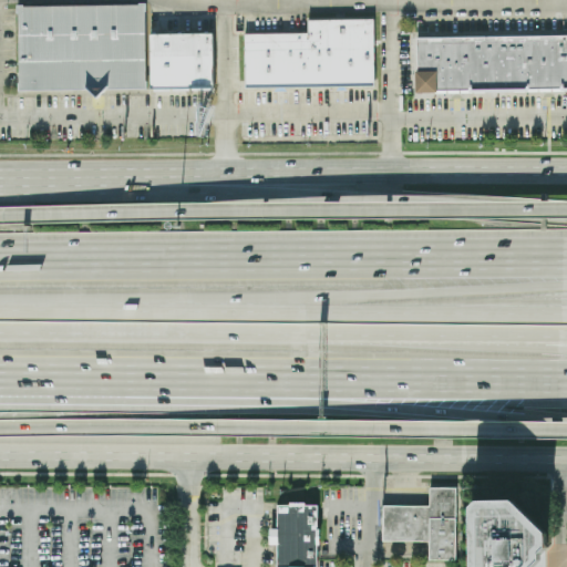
[(18,90),(19,6),(146,6),(145,90),(18,90)]
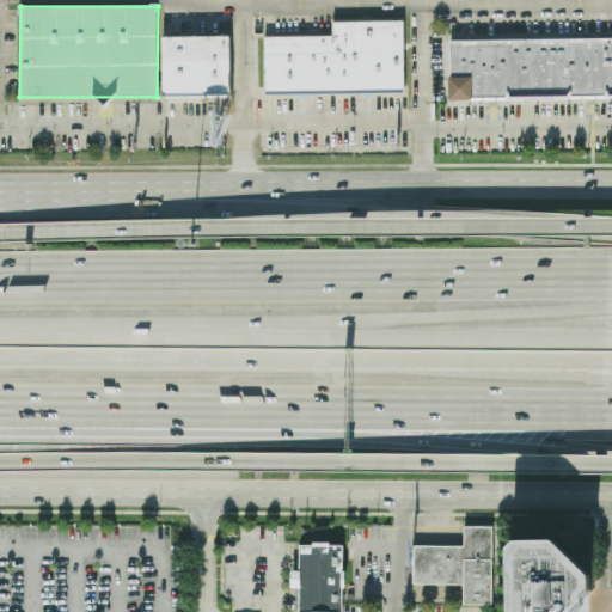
[(163,97),(161,10),(182,25),(232,25),(232,98),(163,97)]
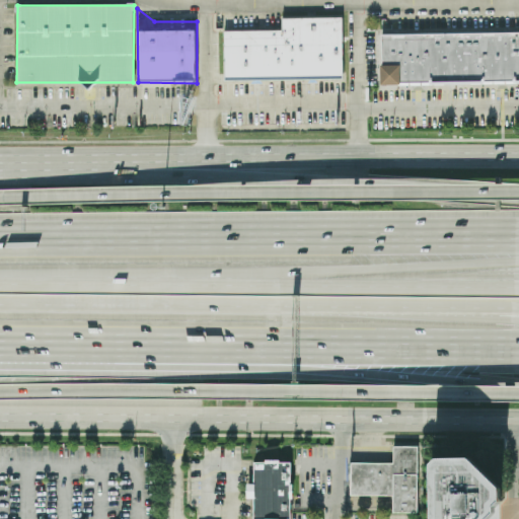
[(228,31),(228,79),(342,79),(342,18),(281,18),(281,31),(228,31)]
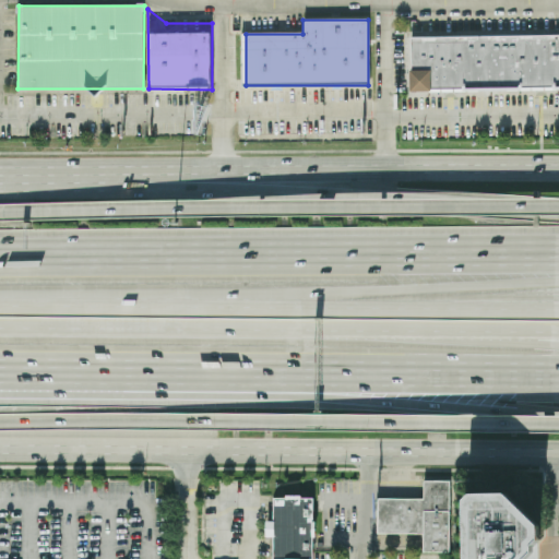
[(411,91),(558,90),(558,38),(409,39),(411,91)]
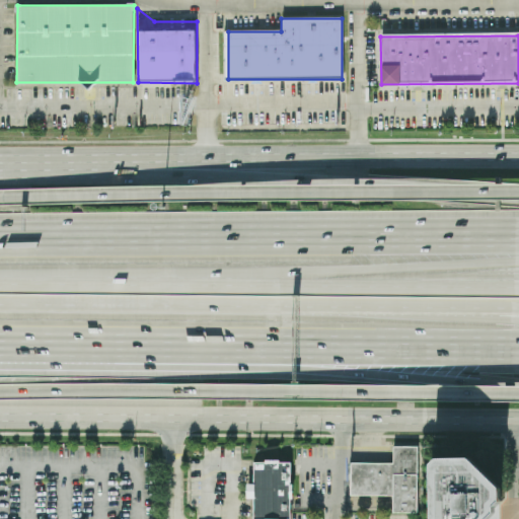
[(387,447),(412,446),(412,511),(388,512),(387,495),(346,495),(346,463),(387,462),(387,447)]
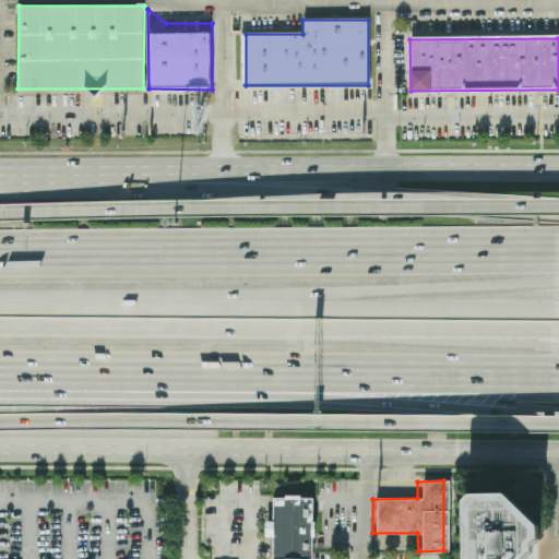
[(459,499),(459,558),(520,558),(535,544),(534,522),(502,490),(466,491),(459,499)]
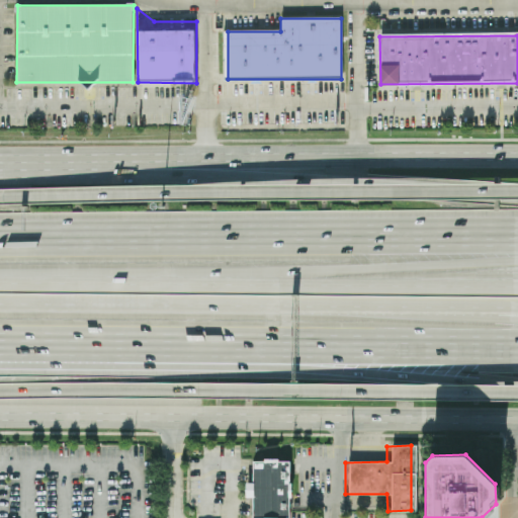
[(254,517),(254,499),(245,499),(245,485),(253,485),(253,462),(263,462),(263,460),(277,460),(277,462),(287,462),(288,485),(290,485),(290,499),(288,499),(288,517),(254,517)]
